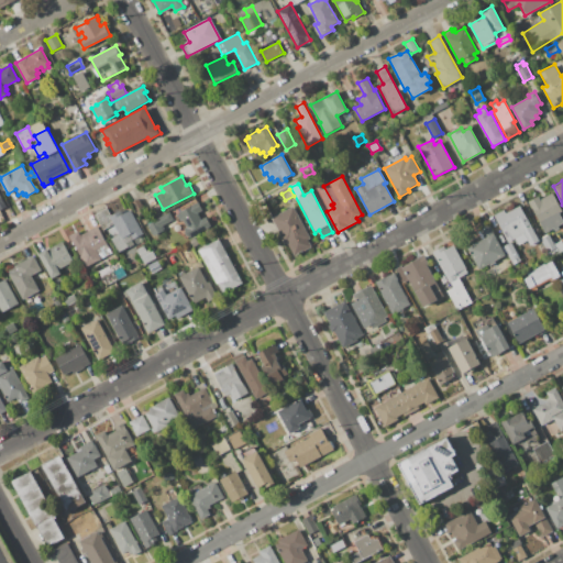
[(529,201),(540,196),(541,199),(552,192),(562,210),(558,212),(562,223),(545,233),(529,201)]
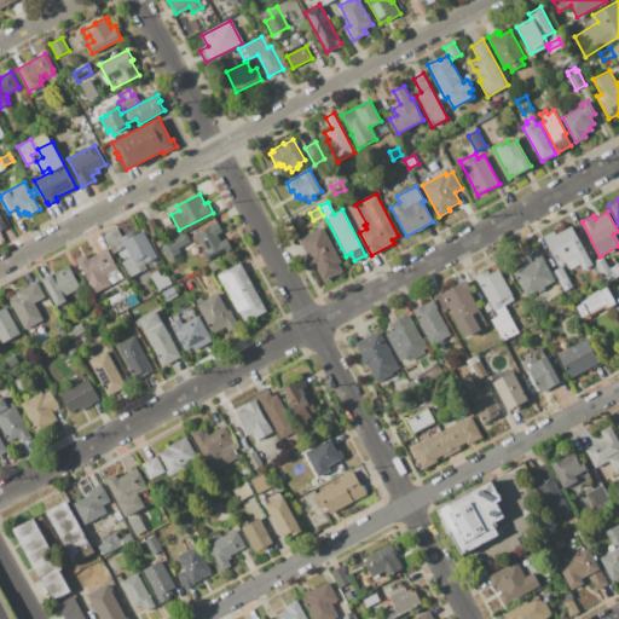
[(162,219),(168,217),(172,224),(166,226),(162,219)]
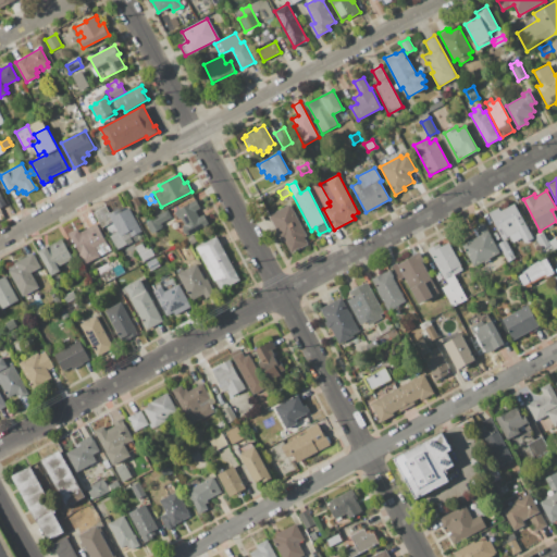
[(130,199),(137,196),(145,210),(136,214),(130,199)]
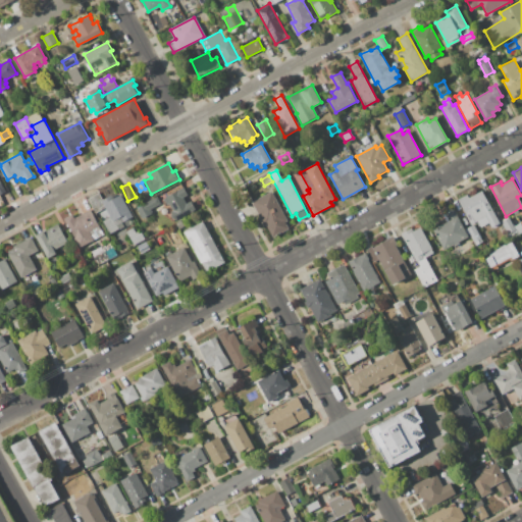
[(163,198),(184,187),(189,196),(184,198),(186,203),(191,201),(196,210),(175,221),(171,213),(173,211),(169,204),(167,206),(163,198)]
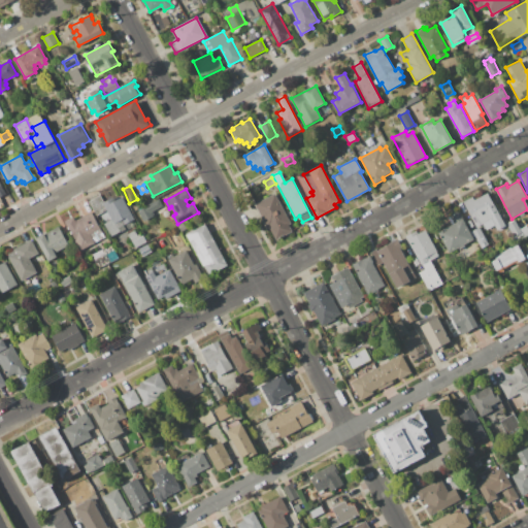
[(487,193),(505,226),(498,231),(495,225),(486,230),(483,225),(480,227),(489,244),(483,249),(472,230),(476,227),(461,200),(472,194),(475,199),(487,193)]
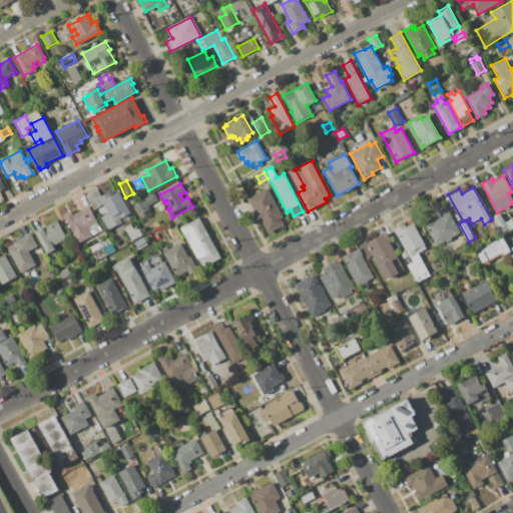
[(247,198),(267,188),(284,216),(281,218),(284,224),(269,233),(247,198)]
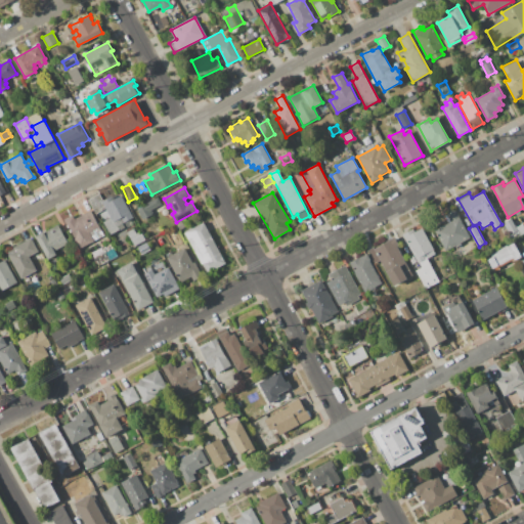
[(121,194),(133,217),(123,223),(125,227),(111,235),(103,222),(112,218),(106,208),(95,214),(88,200),(99,193),(103,201),(113,195),(114,197),(117,194),(118,197),(121,194)]
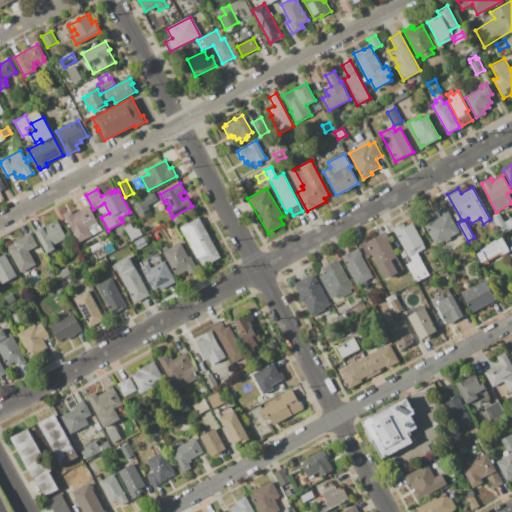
[(134,204),(155,193),(158,200),(148,205),(150,209),(139,215),(134,204)]
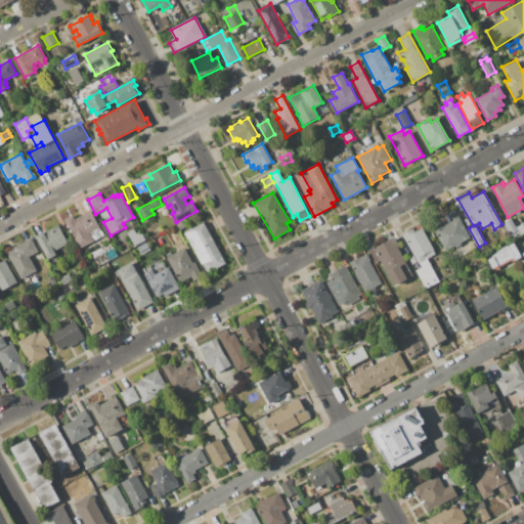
[(435,230),(452,221),(447,213),(455,209),(471,238),(446,251),(435,230)]
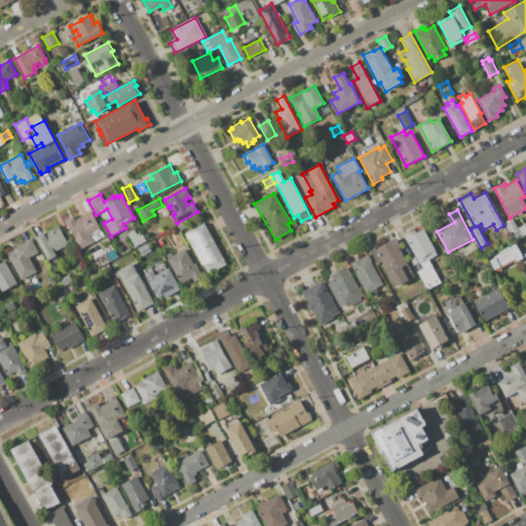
[(64,221),(75,215),(77,218),(90,211),(105,236),(80,250),(64,221)]
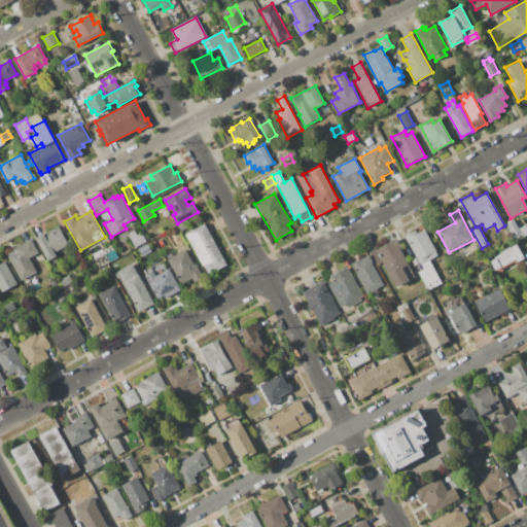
[(505,223),(514,219),(519,229),(525,224),(526,227),(526,235),(517,242),(505,223)]
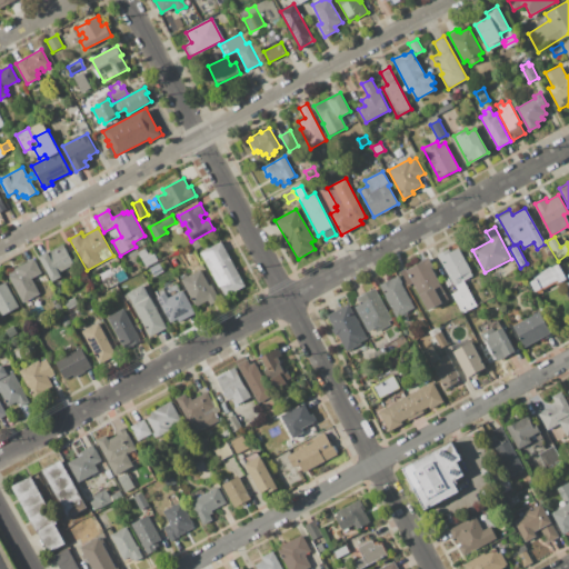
[(191,243),(198,239),(202,247),(196,250),(191,243)]
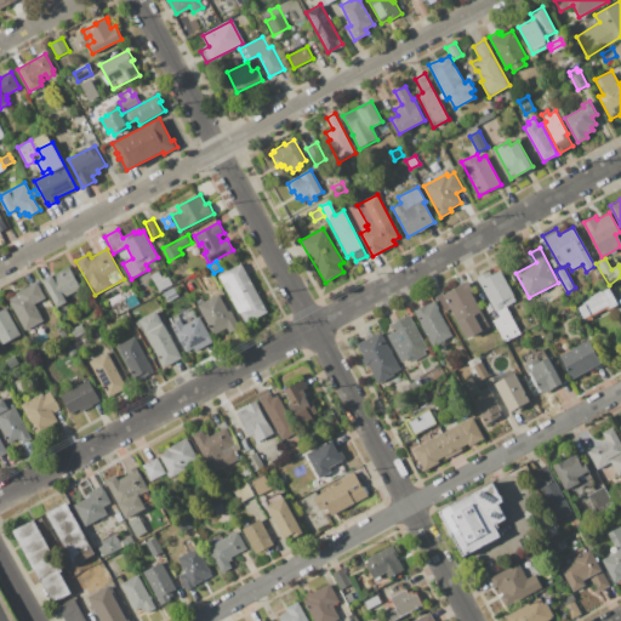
[(218,275),(243,263),(268,312),(244,324),(218,275)]
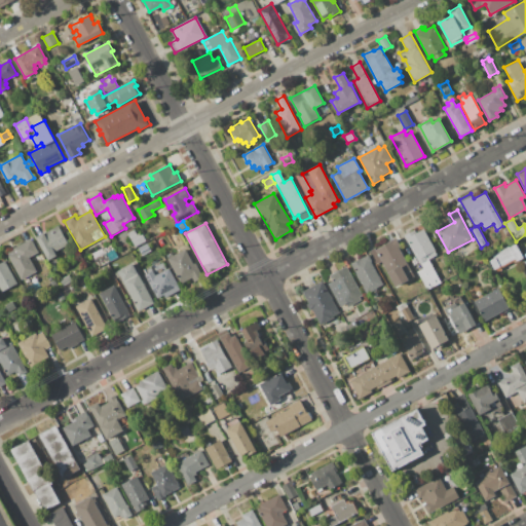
[(36,236),(59,224),(69,243),(55,251),(58,255),(49,260),(36,236)]
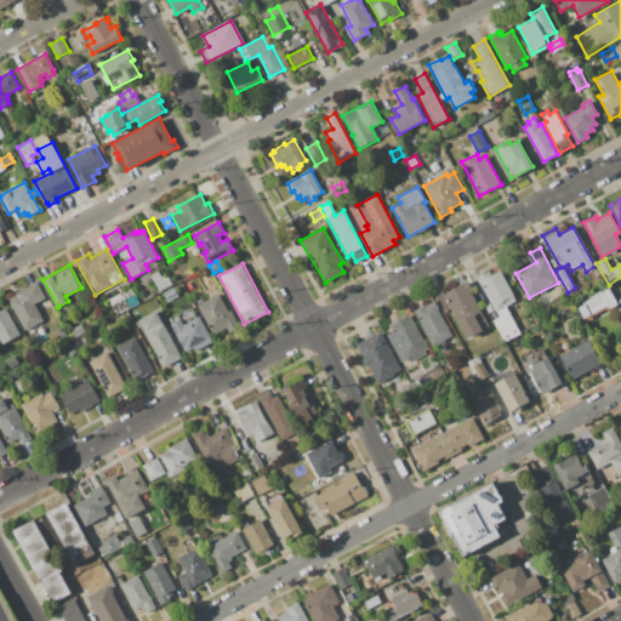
[(501,271),(517,301),(506,306),(520,334),(505,342),(493,319),(500,315),(497,311),(494,312),(494,311),(490,313),(485,305),(489,303),(477,279),(490,272),(493,274),(501,271)]
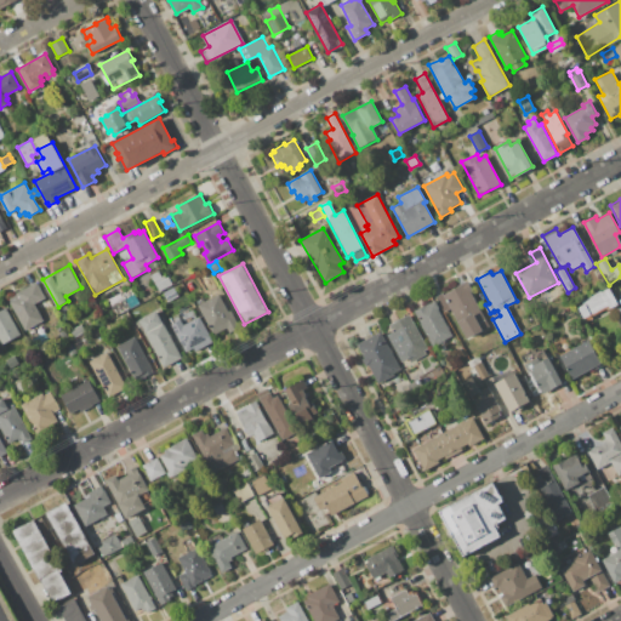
[(151,275),(158,272),(160,277),(164,275),(165,278),(169,277),(172,284),(159,291),(151,275)]
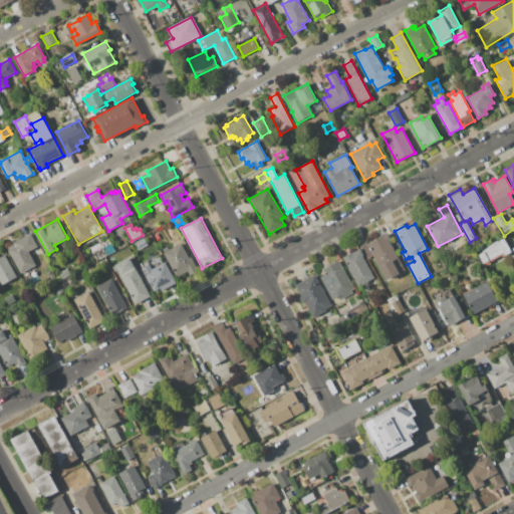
[(387,232),(391,239),(389,241),(405,270),(387,280),(372,255),(367,258),(360,246),(387,232)]
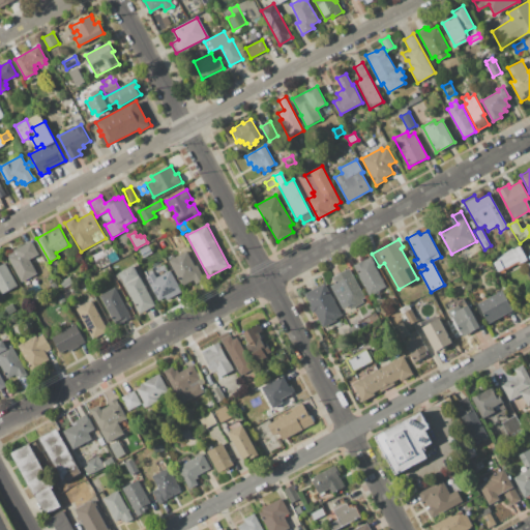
[(6,257),(15,253),(13,249),(32,240),(39,255),(30,259),(37,273),(20,283),(6,257)]
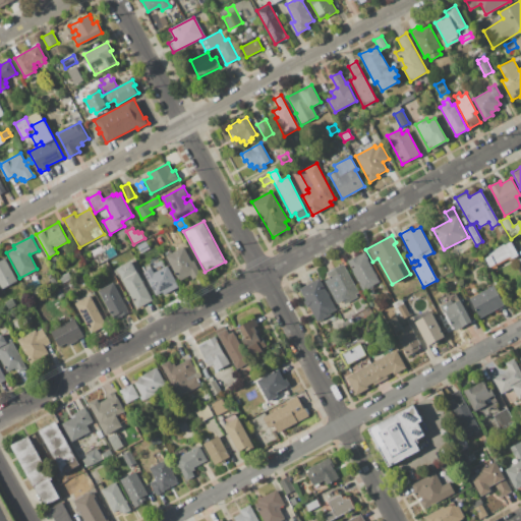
[(116,245),(126,240),(129,245),(119,251),(116,245)]
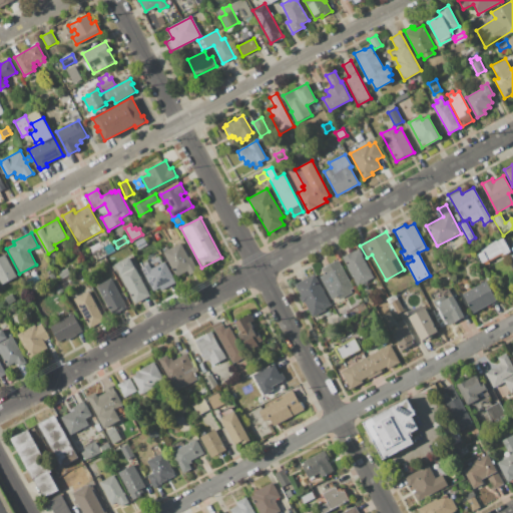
[(477,252),(482,249),(482,248),(503,237),(510,250),(483,266),(477,252)]
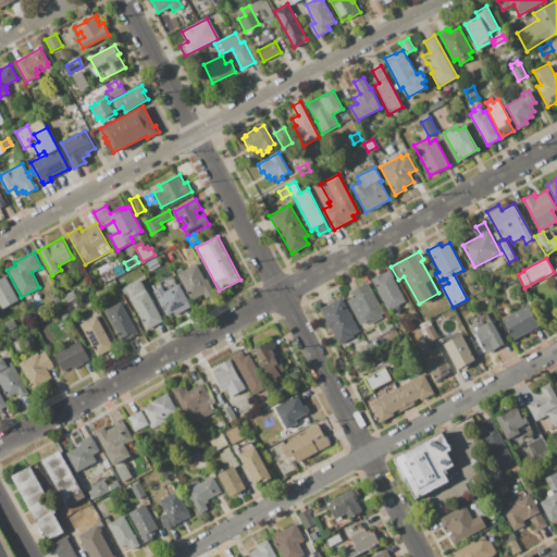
[(111,262),(116,259),(124,271),(118,274),(111,262)]
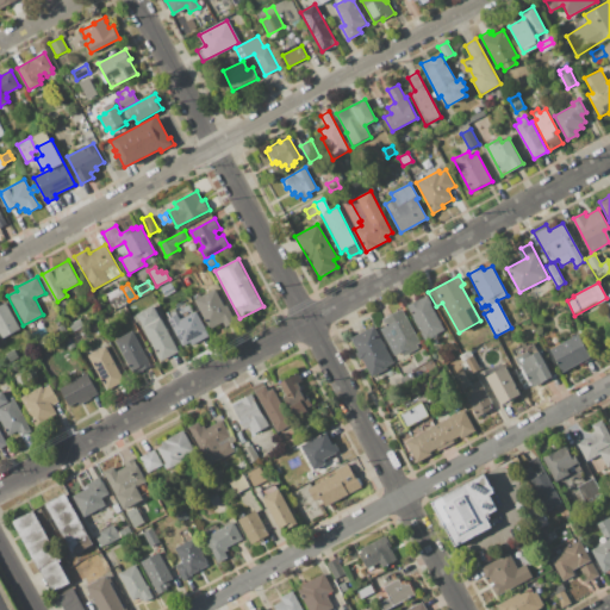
[(192,294),(201,290),(204,296),(216,288),(224,306),(228,305),(235,319),(226,324),(225,322),(210,329),(192,294)]
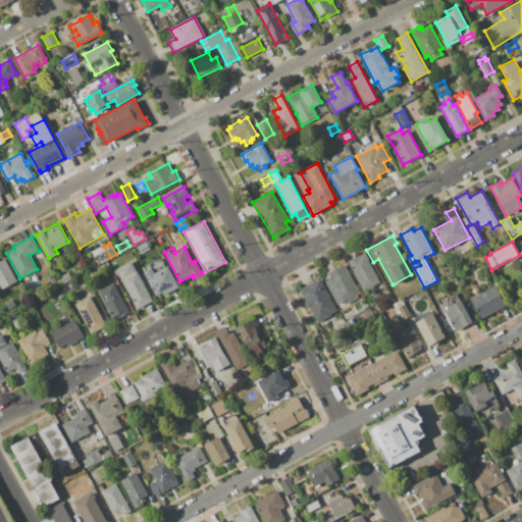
[(94,257),(106,251),(109,258),(97,265),(94,257)]
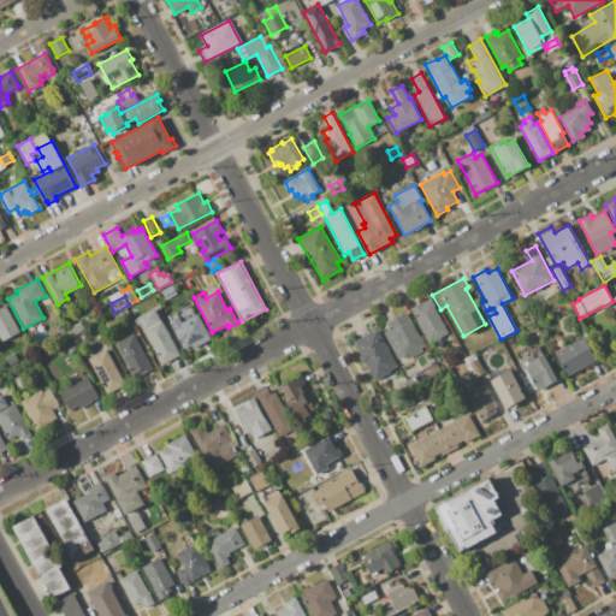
[(39,301),(47,297),(51,308),(43,312),(39,301)]
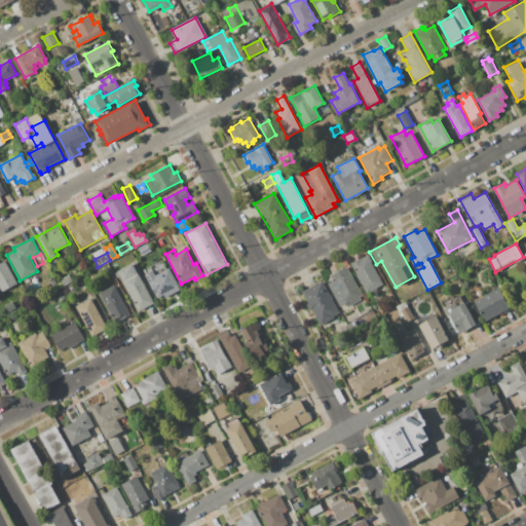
[(350,263),(368,254),(384,285),(367,294),(350,263)]
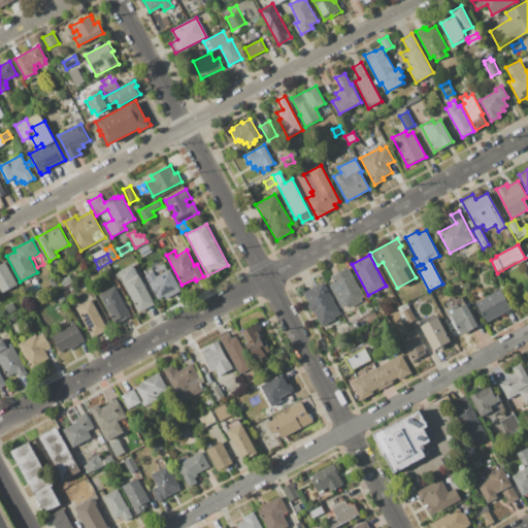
[(145,275),(153,271),(152,268),(154,266),(152,263),(164,257),(180,290),(166,298),(164,295),(158,299),(145,275)]
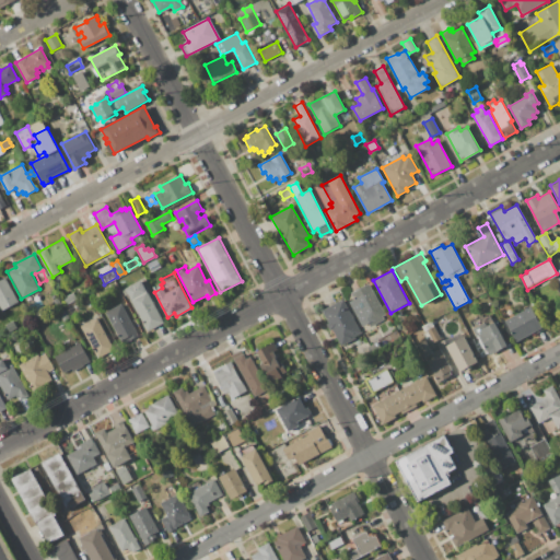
[(0,280),(6,277),(19,302),(2,311),(0,306),(0,280)]
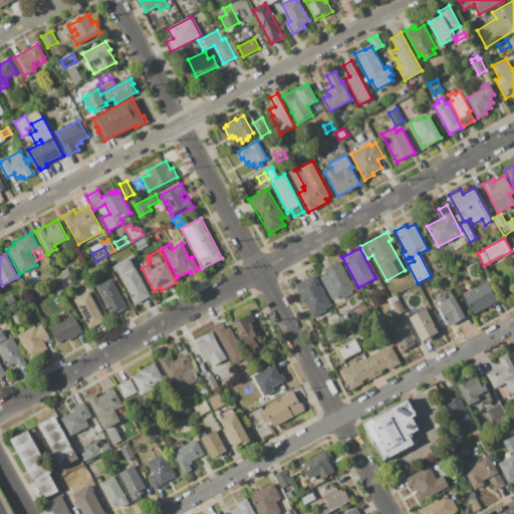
[(130,257),(150,295),(135,303),(114,265),(130,257)]
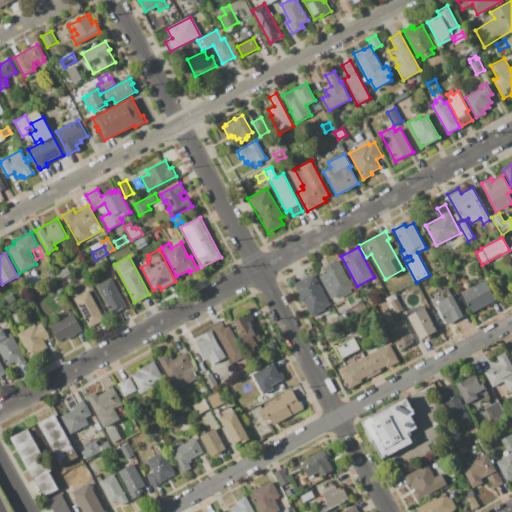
[(320,275),(324,273),(321,267),(338,259),(354,290),(339,298),(337,295),(331,298),(320,275)]
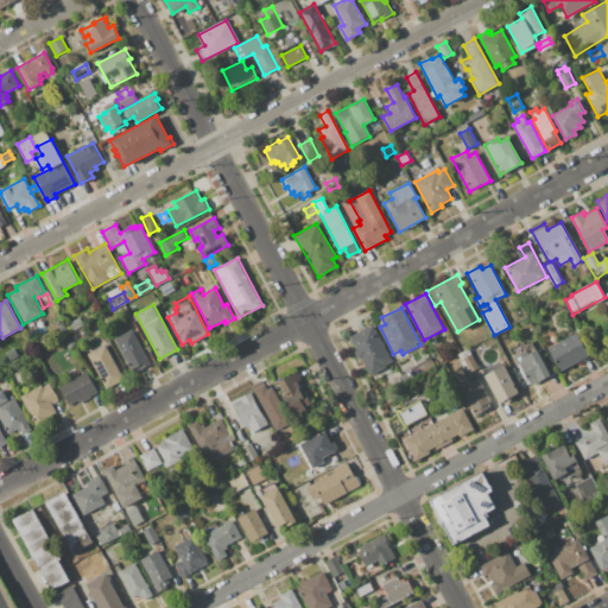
[(69,323),(80,317),(83,324),(73,330),(69,323)]
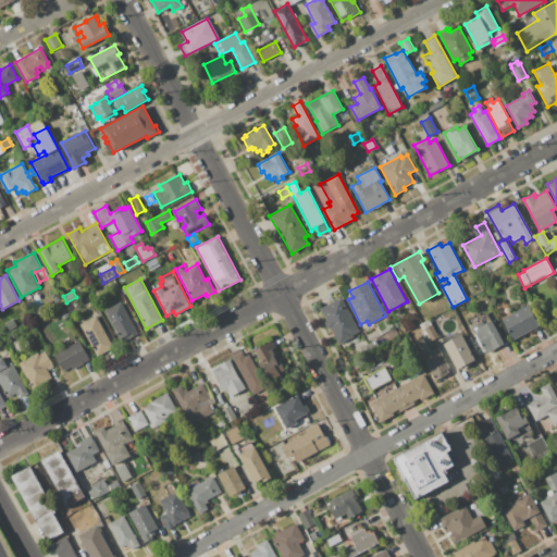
[(342,297),(359,330),(353,333),(354,336),(338,344),(320,308),(342,297)]
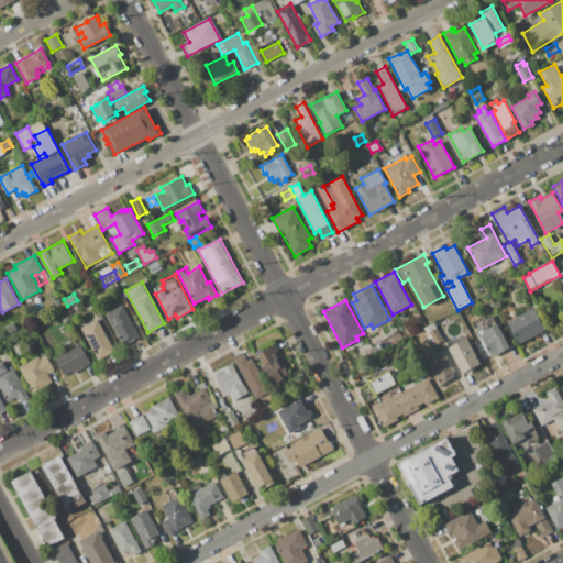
[(122,305),(139,337),(122,345),(105,313),(122,305)]
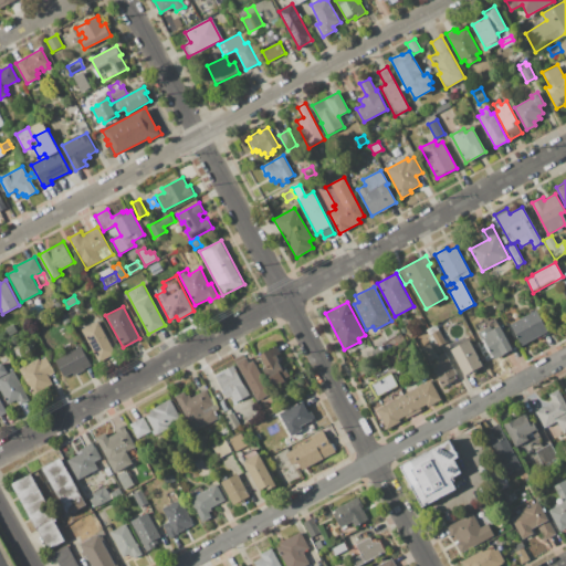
[(510,324),(537,310),(547,331),(521,345),(510,324)]
